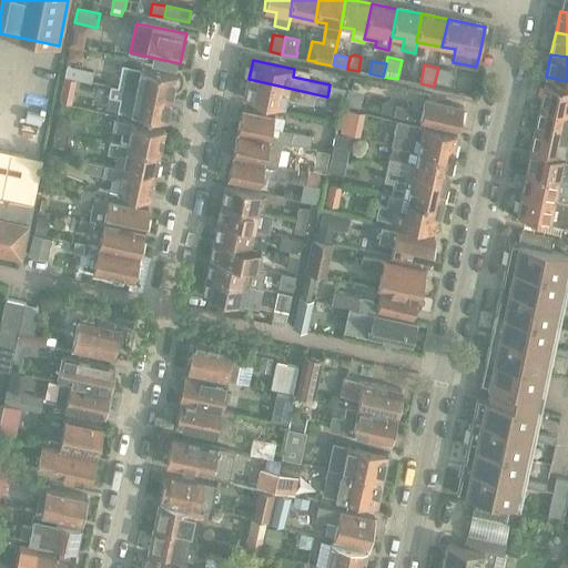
[(67,66),(64,75),(92,81),(94,71),(67,66)]
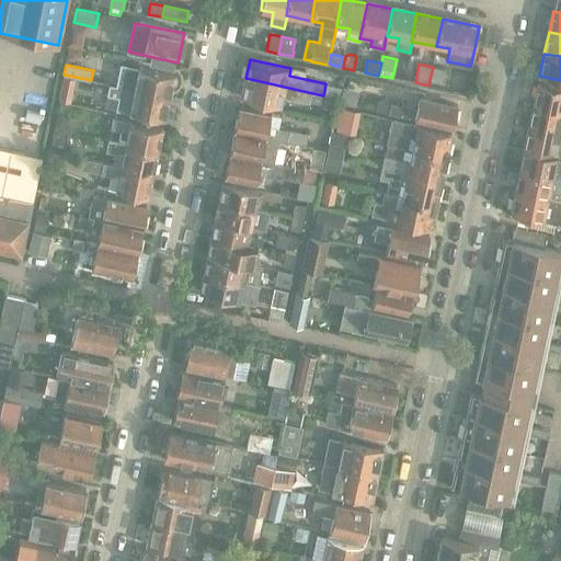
[(433,67),(430,80),(443,82),(446,69),(433,67)]
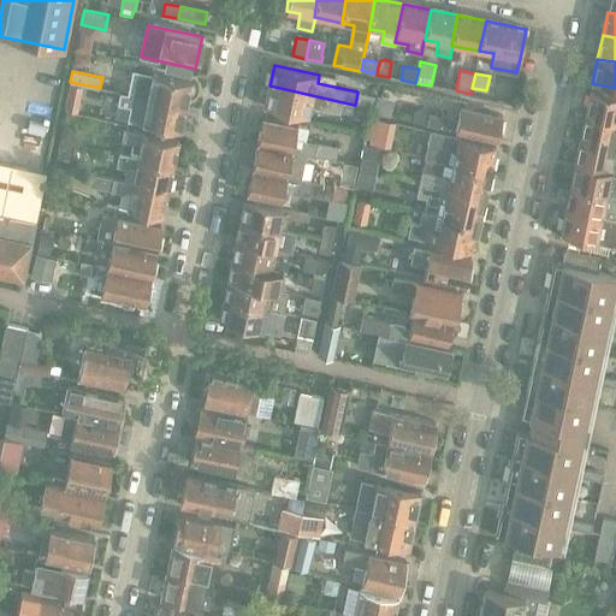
[(128,95),(187,107),(191,83),(152,75),(148,88),(130,84),(128,95)]
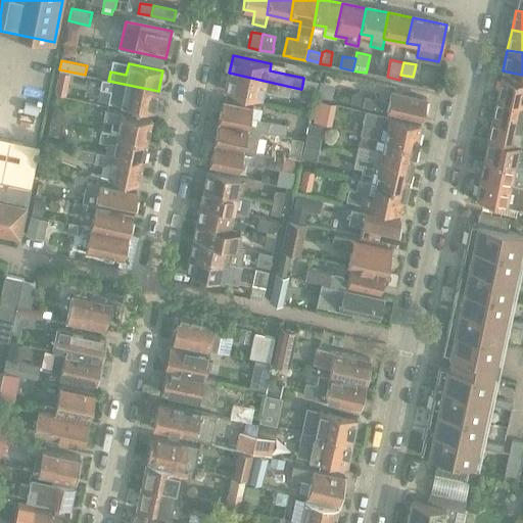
[(87,65),(85,75),(90,76),(104,79),(105,70),(106,69),(87,65)]
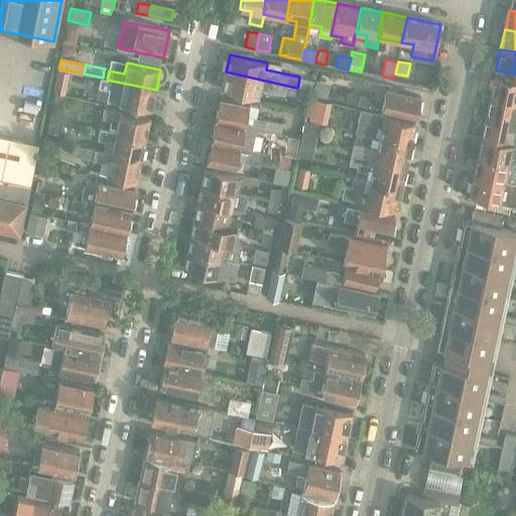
[(58,71),(57,77),(69,80),(70,73),(58,71)]
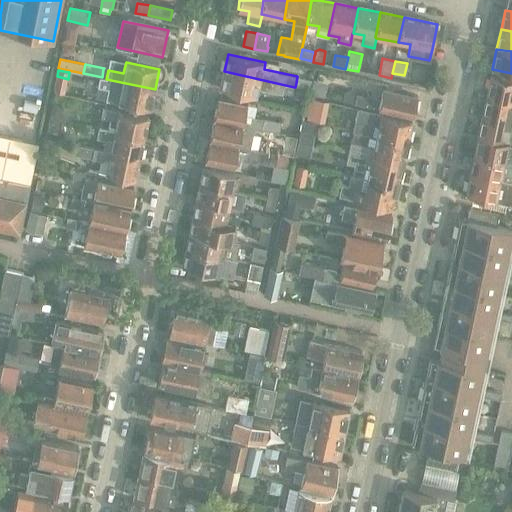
[(292,96),(294,87),(224,71),(220,89),(257,97),(259,89),(283,95),(283,94),(292,96)]
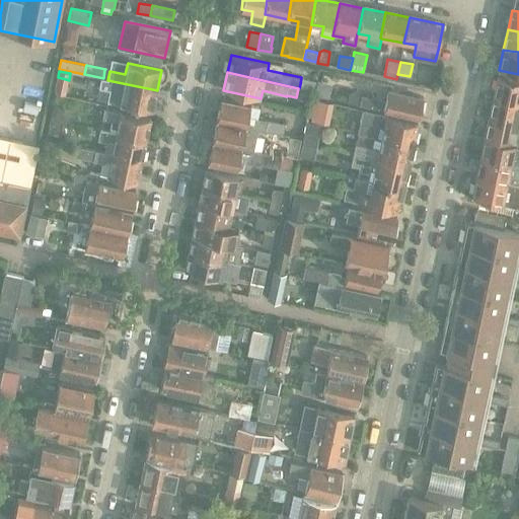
[(152,112),(157,90),(107,80),(89,76),(87,85),(122,92),(119,104),(152,112)]
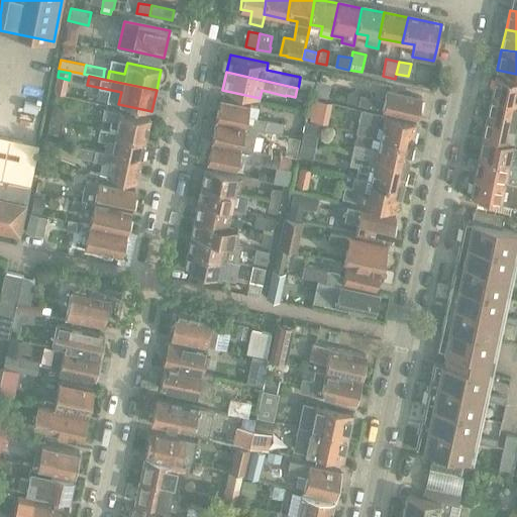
[(516,80),(496,76),(492,96),(516,101),(516,80)]
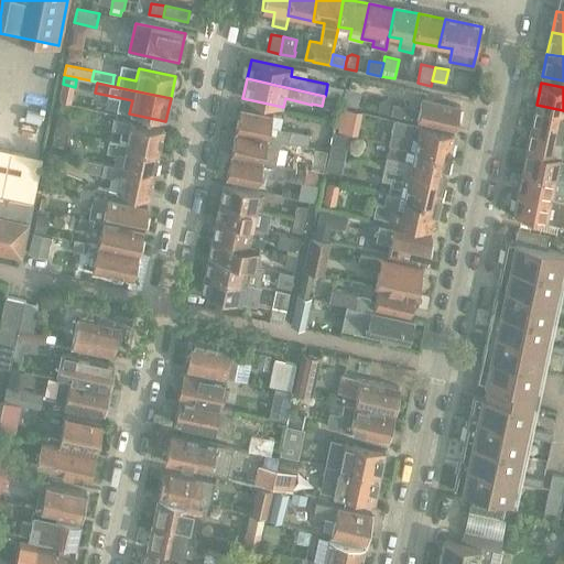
[(359,91),(345,88),(342,102),(356,106),(359,91)]
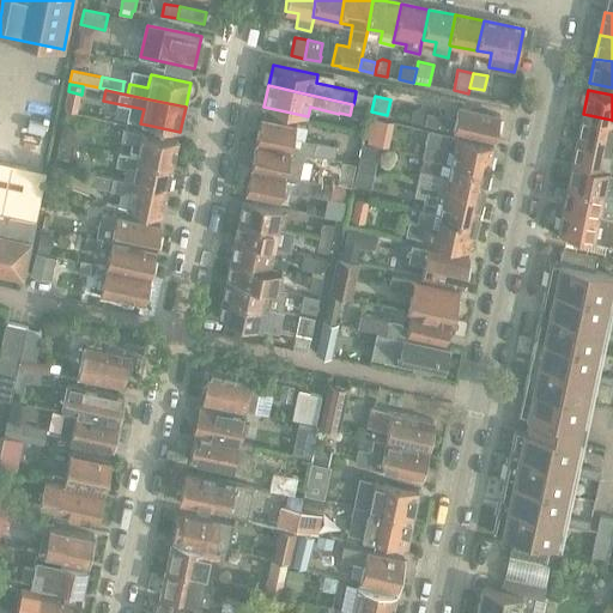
[(442,116),(422,111),(416,110),(413,121),(495,139),(501,115),(459,107),(456,119),(447,117),(447,115),(442,115),(442,116)]
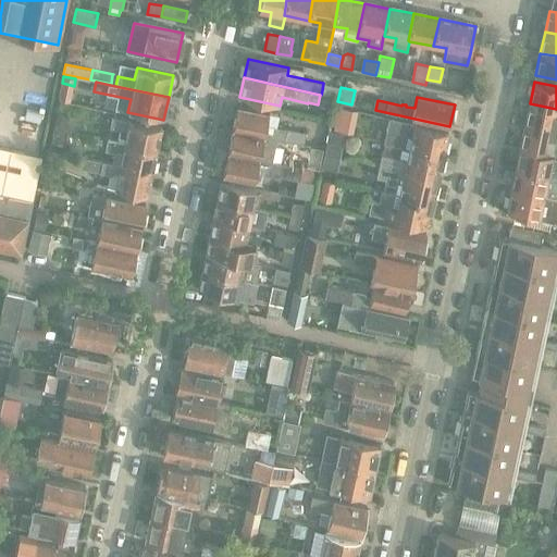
[(525,125),(556,131),(556,109),(530,103),(525,125)]
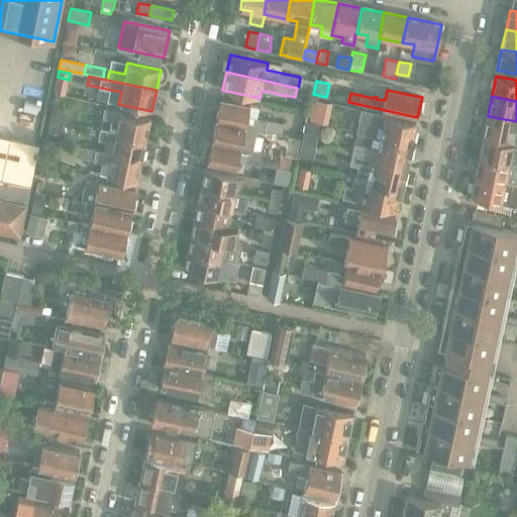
[(216,120),(257,129),(283,134),(285,123),(257,117),(260,106),(220,98),(216,120)]
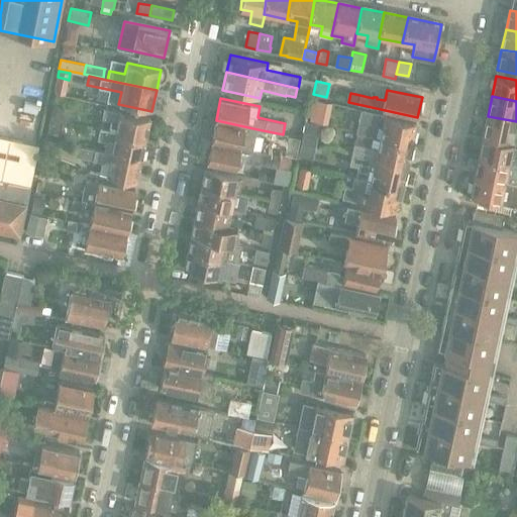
[(54,105),(50,118),(62,120),(65,107),(54,105)]
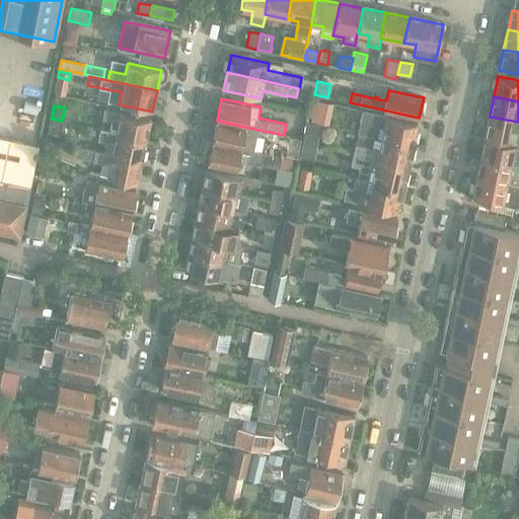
[(112,121),(109,132),(116,133),(116,134),(147,140),(151,119),(105,108),(102,119),(112,121)]
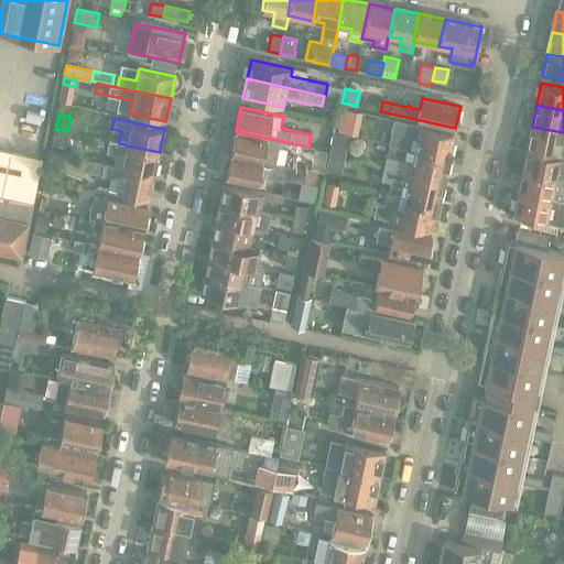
[(350,131),(353,121),(342,119),(339,129),(350,131)]
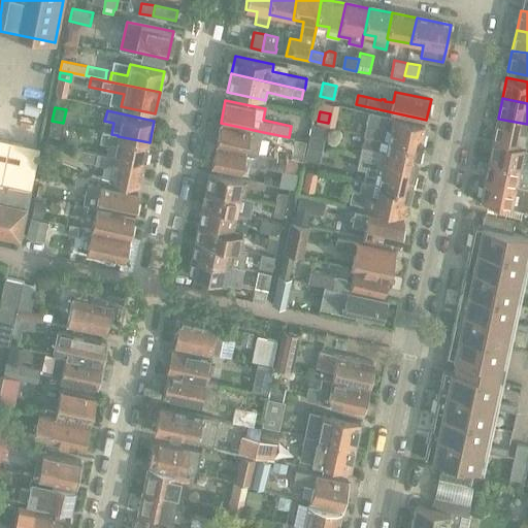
[(374,138),(421,147),(426,125),(369,112),(364,135),(374,138)]
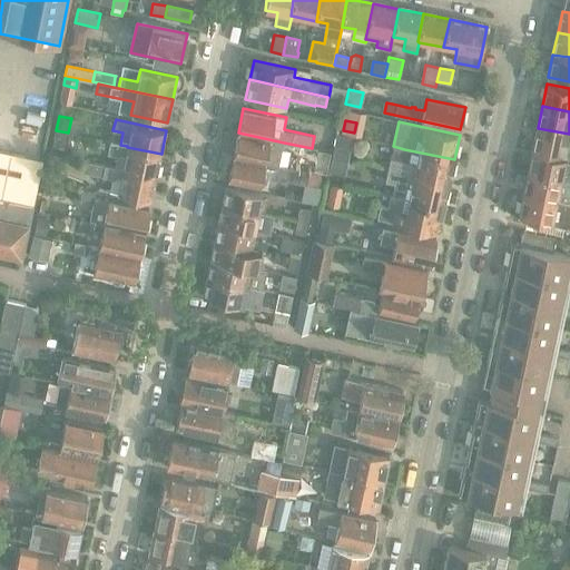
[(569,134),(538,128),(533,150),(569,157),(569,134)]
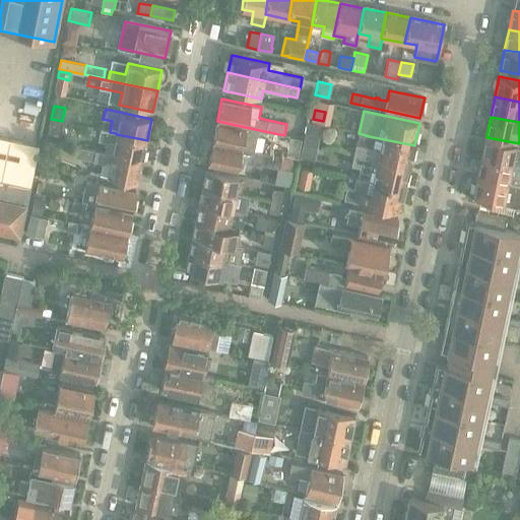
[(51,119),(48,132),(62,135),(64,122),(62,121),(51,119)]
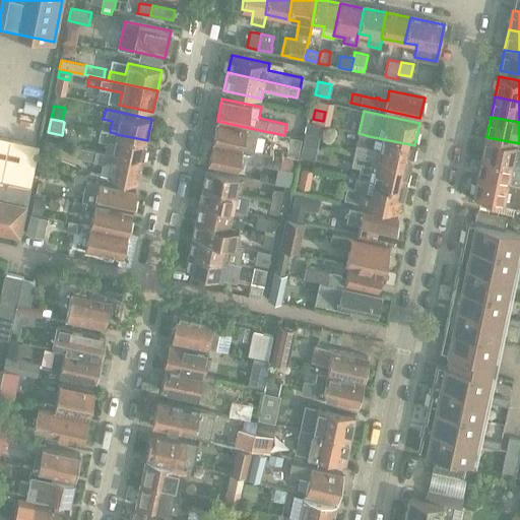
[(217,121),(212,142),(254,150),(258,131),(259,131),(259,130),(217,121)]
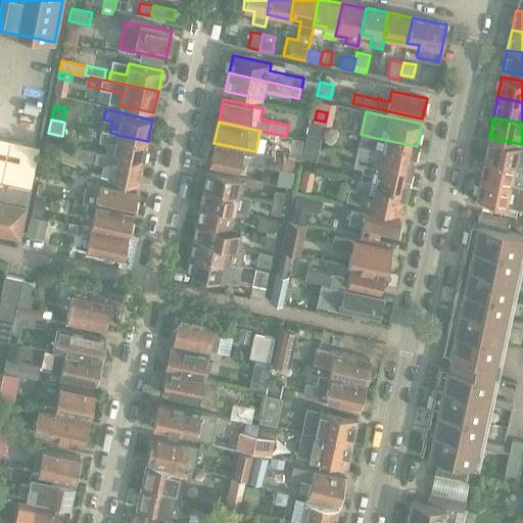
[(108,143),(106,154),(112,155),(113,155),(113,156),(143,162),(148,141),(116,135),(116,134),(110,133),(102,131),(100,141),(108,143)]
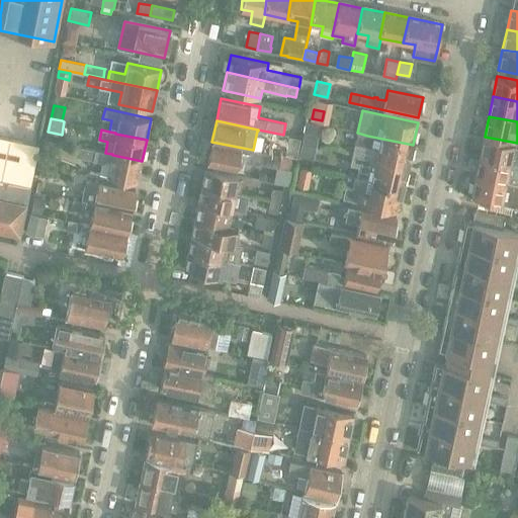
[(305,130),(301,144),(303,144),(309,145),(317,147),(319,133),(305,130)]
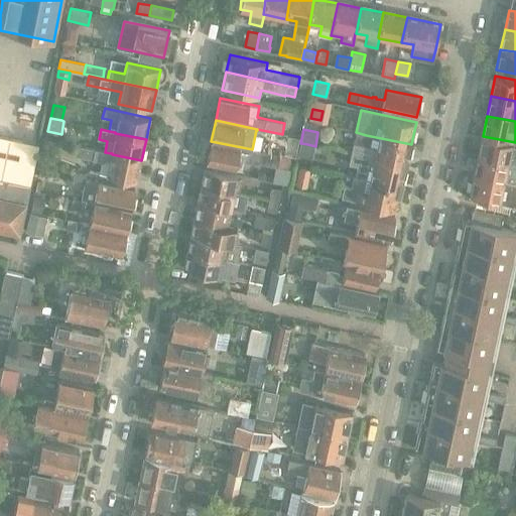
[(354,143),(351,154),(406,165),(411,144),(366,135),(364,145),(354,143)]
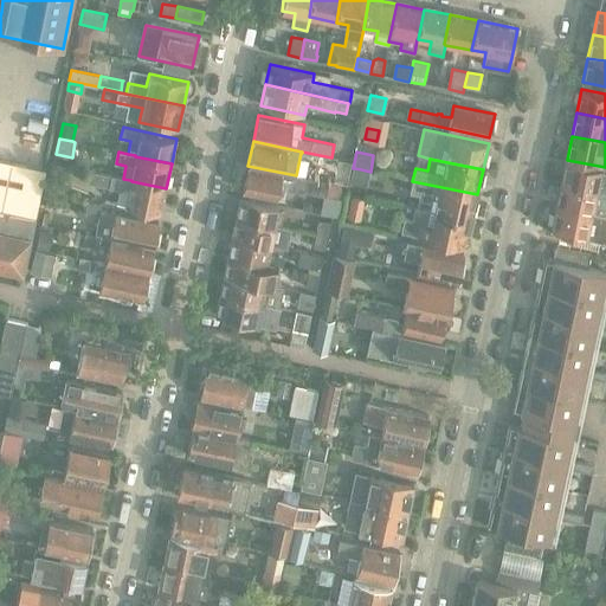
[(336,168),(341,176),(350,178),(353,162),(339,160),(336,168)]
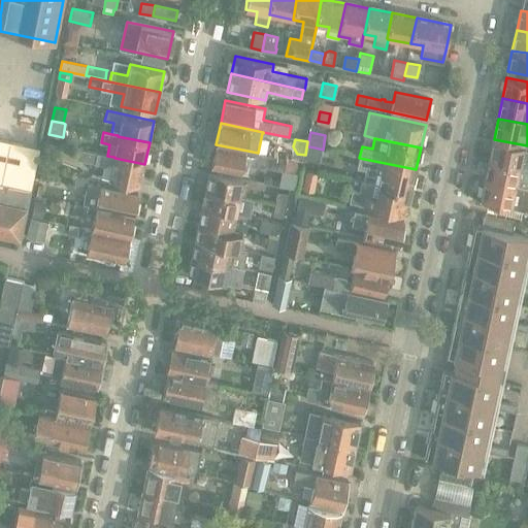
[(527,145),(494,139),(489,159),(527,167),(527,145)]
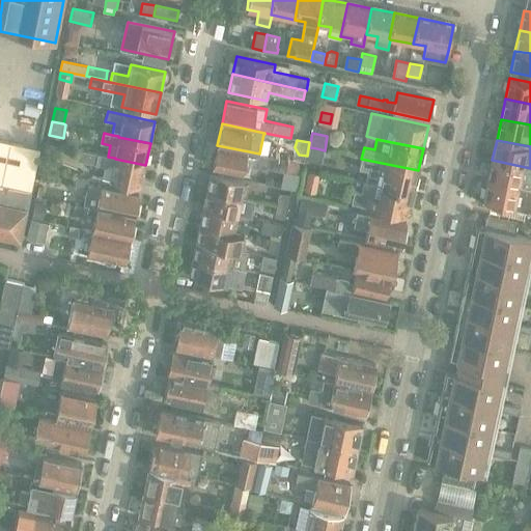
[(0,235),(20,240),(39,149),(38,149),(36,149),(0,141),(0,235)]
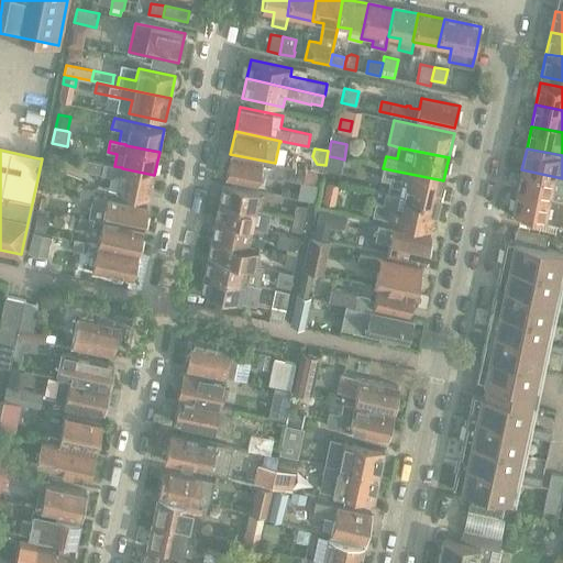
[(48,163),(44,179),(57,181),(61,166),(63,166),(65,155),(51,152),(48,163)]
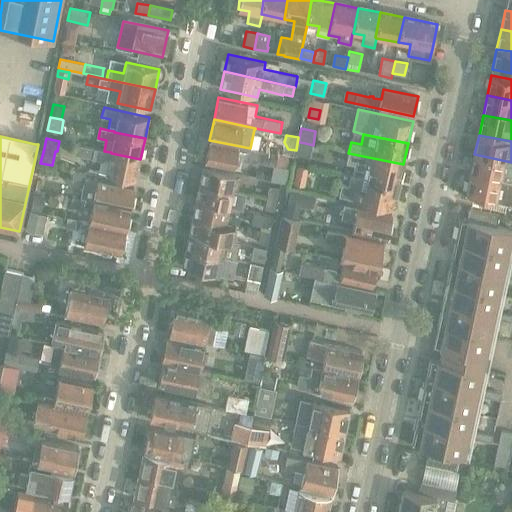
[(205,161),(234,167),(241,169),(243,159),(275,165),(278,155),(250,149),(250,148),(209,140),(205,161)]
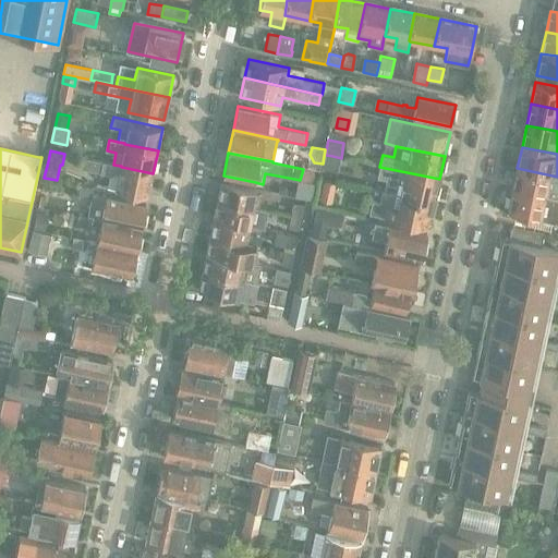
[(325,155),(322,169),(323,169),(338,172),(341,158),(332,156),(326,155),(325,155)]
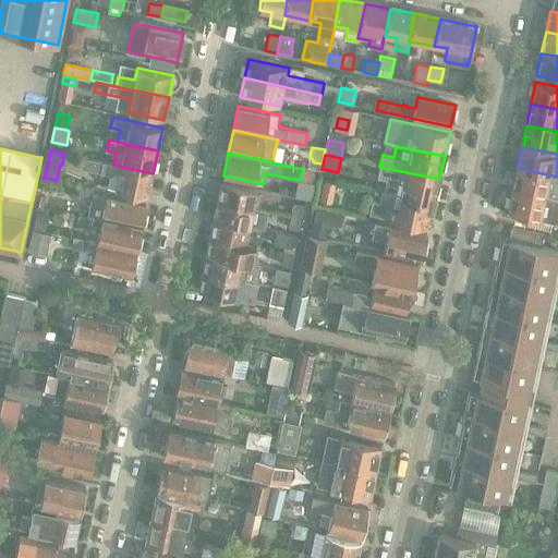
[(148,196),(153,173),(121,167),(121,166),(120,166),(113,165),(83,158),(81,169),(111,176),(108,189),(114,190),(114,189),(148,196)]
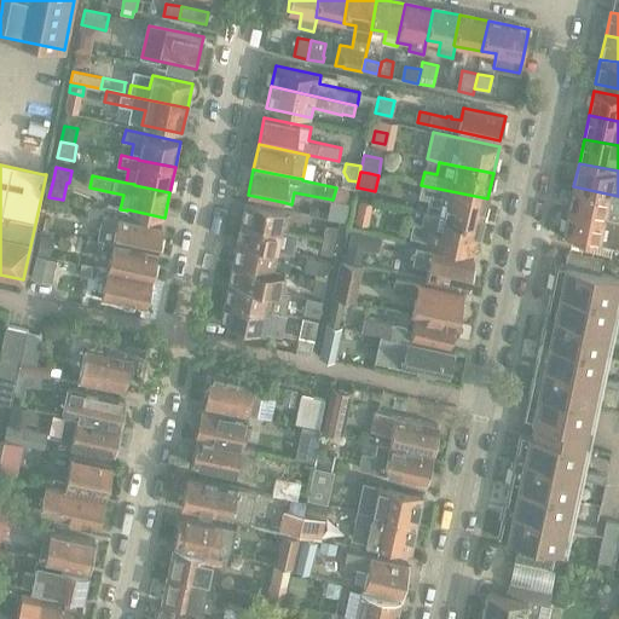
[(446,203),(443,218),(481,226),(487,198),(421,185),(418,197),(446,203)]
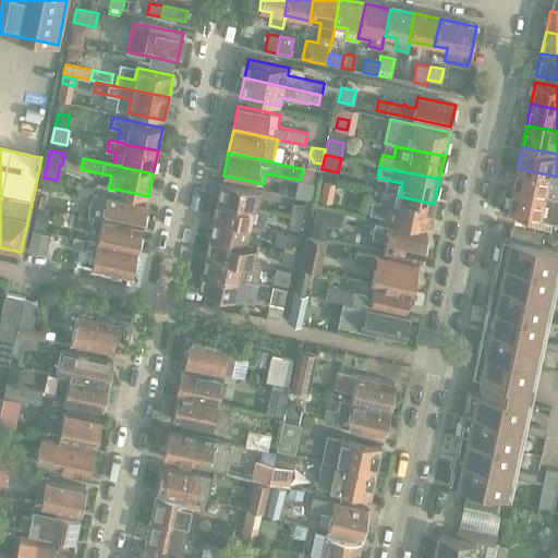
[(557,177),(517,168),(512,190),(557,198),(557,177)]
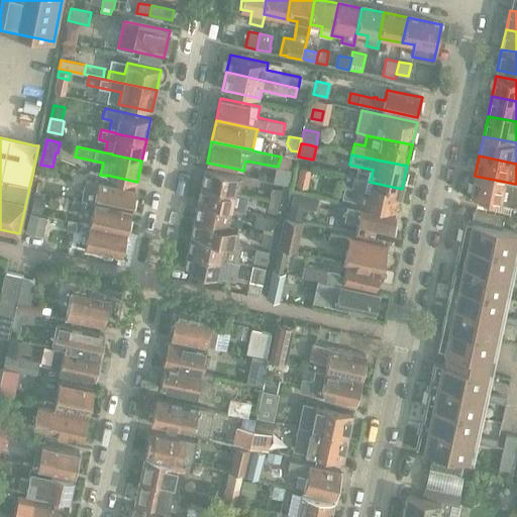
[(308,188),(312,170),(300,168),(296,186),(308,188)]
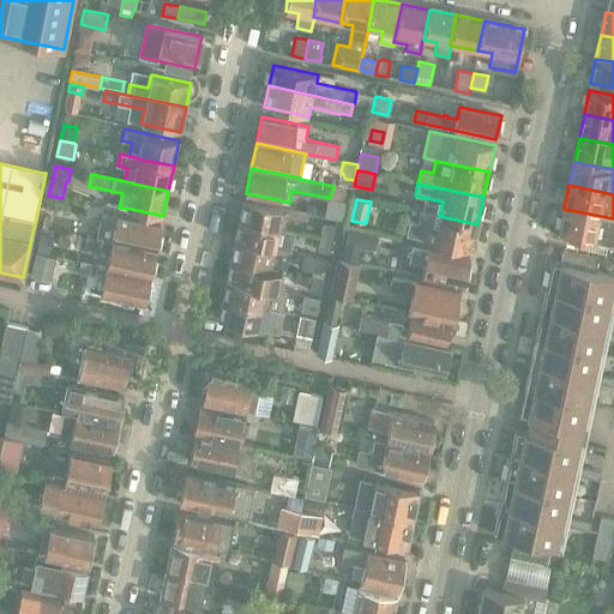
[(240,221),(280,229),(286,230),(288,218),(282,217),(284,209),(245,200),(240,221)]
